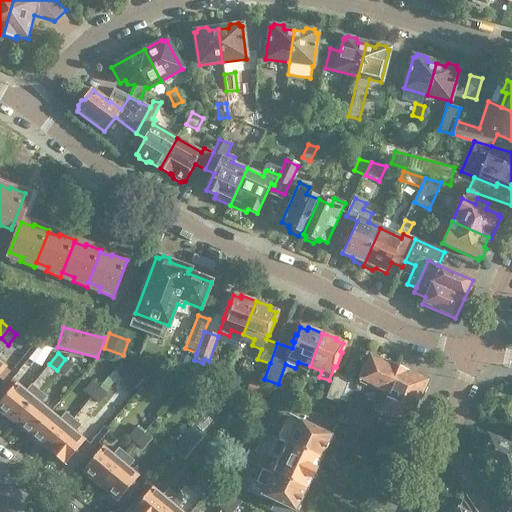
[(383,393),(396,365),(381,359),(377,360),(368,356),(352,391),(361,395),(366,385),(380,391),(383,393)]
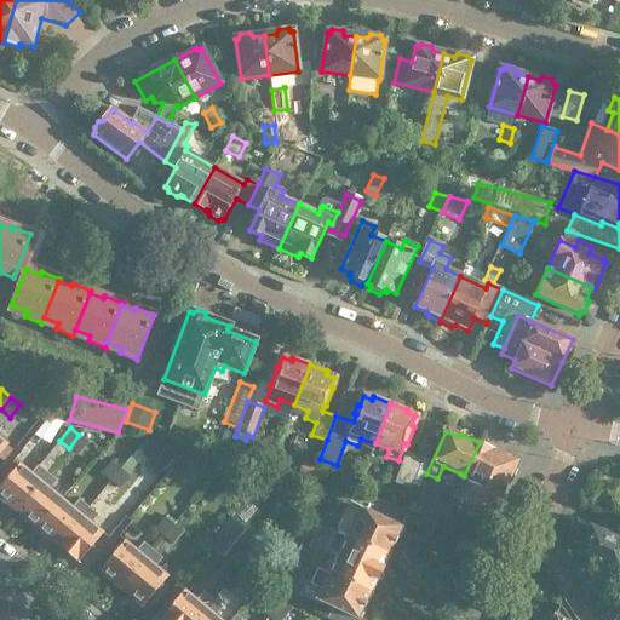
[(79,435),(69,448),(78,455),(89,442),(79,435)]
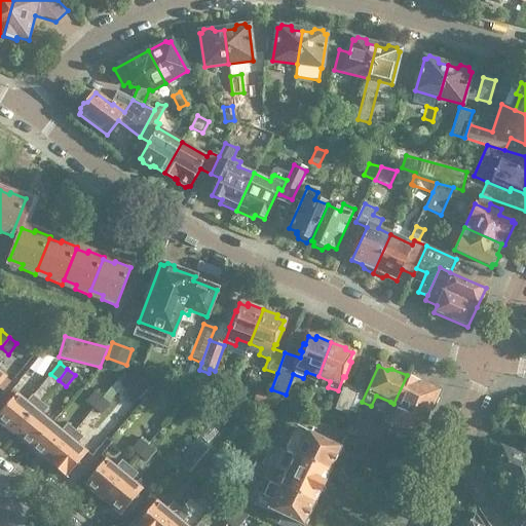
[(433,390),(435,387),(412,377),(411,377),(407,375),(393,404),(390,402),(381,422),(417,434),(421,423),(425,422),(429,411),(430,411),(437,396),(435,395),(433,390)]
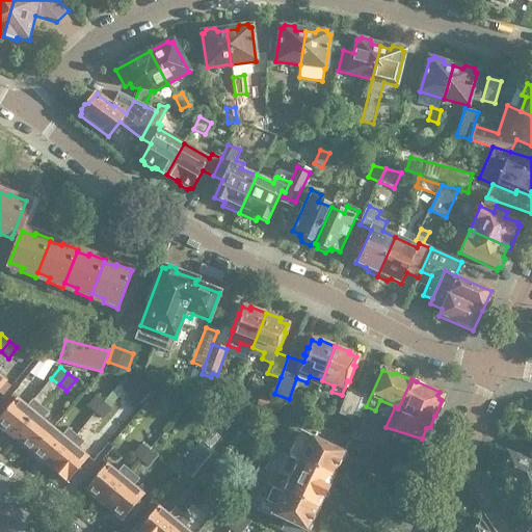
[(208,388),(201,384),(196,397),(204,399),(208,388)]
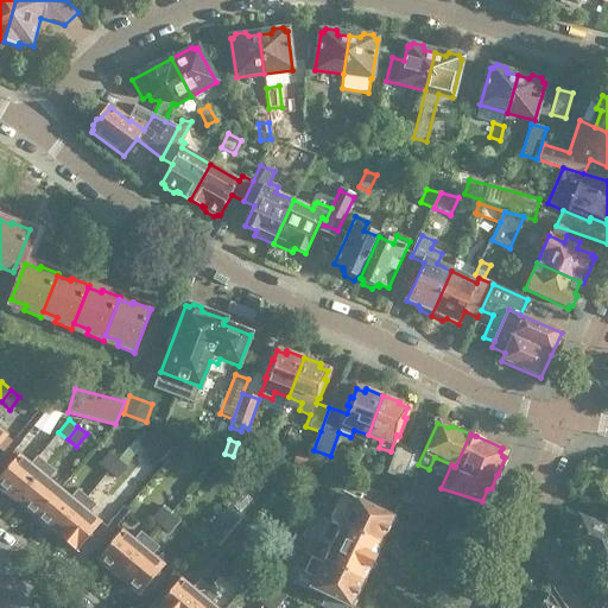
[(415,450),(399,444),(388,473),(404,479),(415,450)]
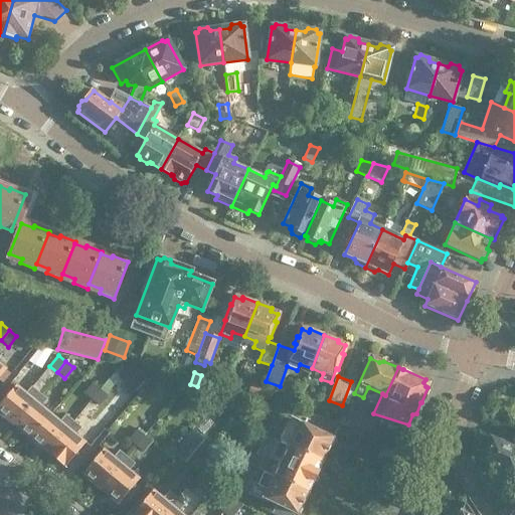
[(84,394),(92,399),(99,390),(92,383),(84,394)]
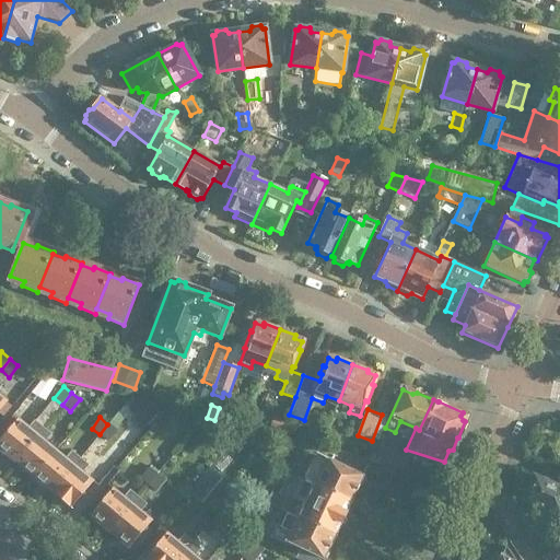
[(281,432),(286,421),(273,417),(269,428),(281,432)]
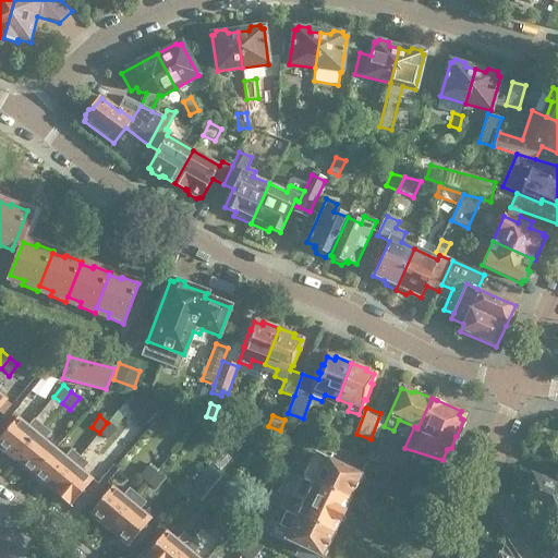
[(0,447),(15,461),(44,426),(34,421),(29,426),(17,416),(0,438),(0,447)]
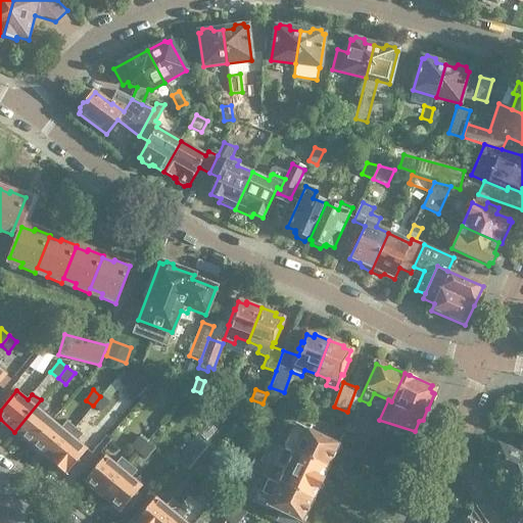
[(278,397),(267,393),(263,403),(274,408),(278,397)]
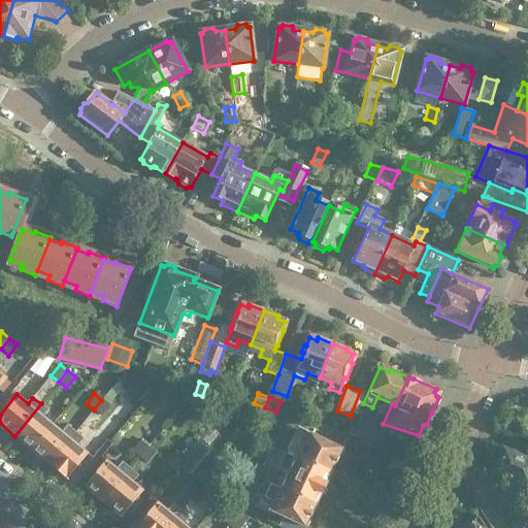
[(101,400),(94,409),(102,416),(109,406),(101,400)]
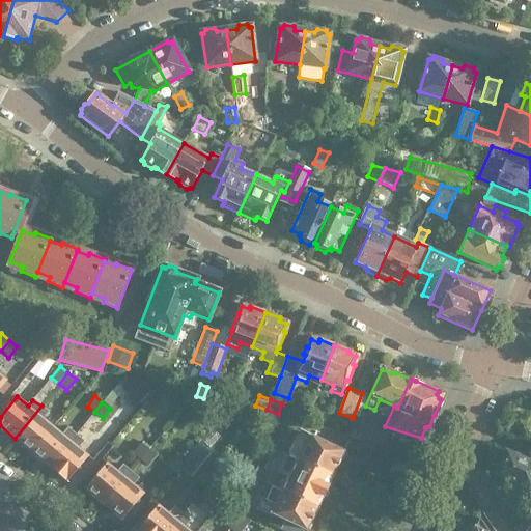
[(15,439),(31,451),(53,426),(44,418),(49,412),(42,406),(15,439)]
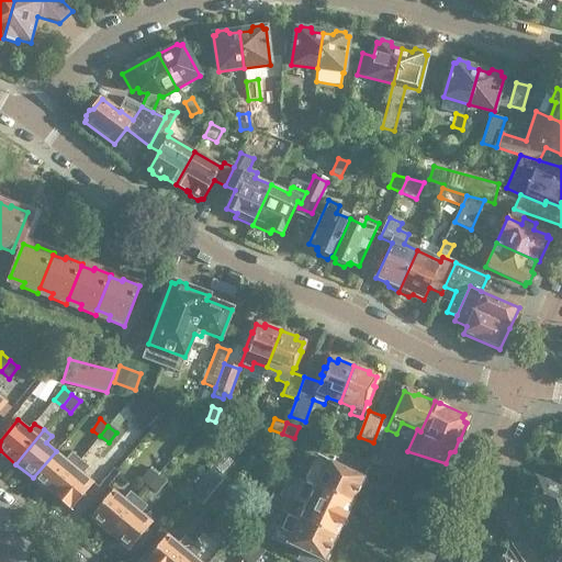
[(305,481),(351,502),(370,463),(366,461),(321,449),(305,481)]
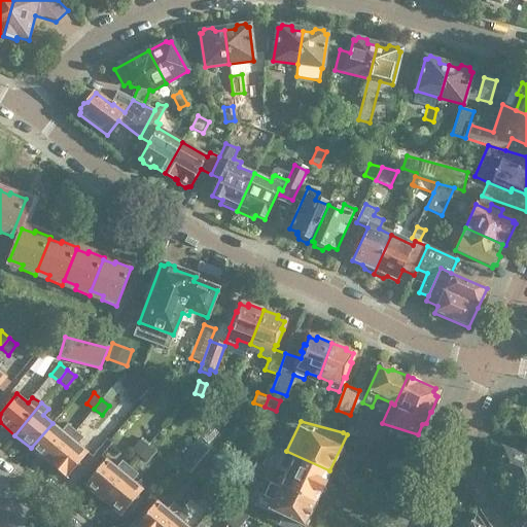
[(31,448),(51,465),(75,431),(67,425),(62,431),(53,423),(31,448)]
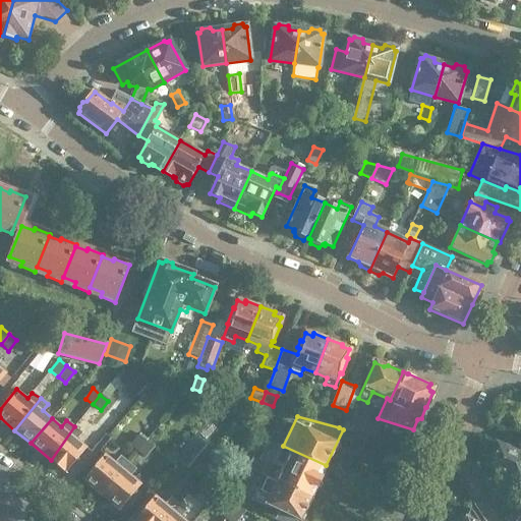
[(351,429),(377,438),(380,425),(355,418),(351,429)]
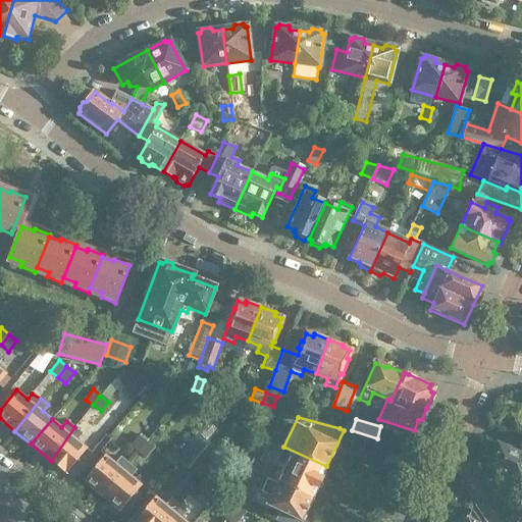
[(175,459),(188,469),(207,446),(205,444),(216,429),(208,422),(197,436),(195,435),(175,459)]
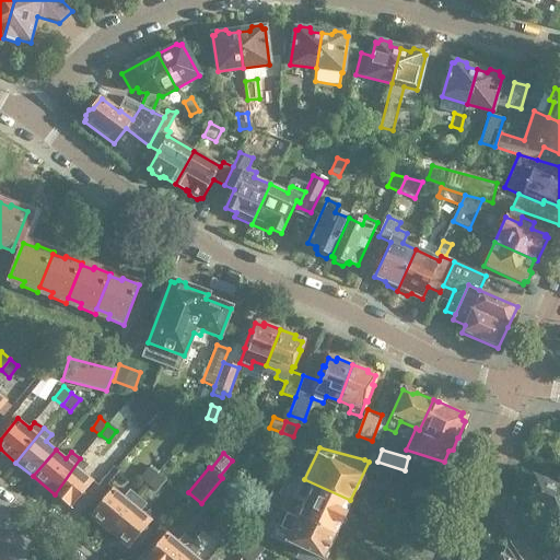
[(80,458),(55,494),(71,508),(93,480),(83,473),(89,465),(80,458)]
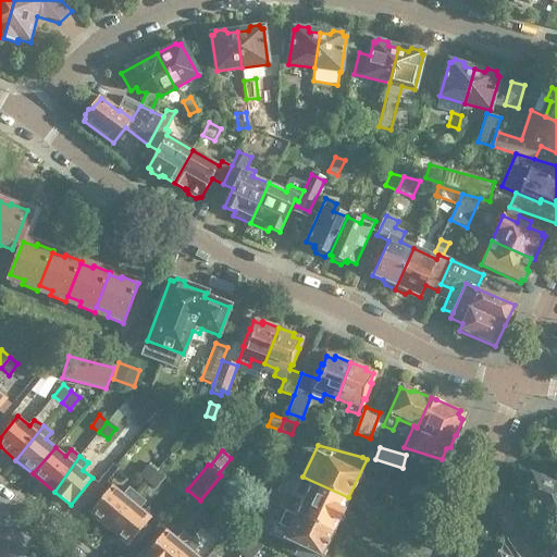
[(138,477),(147,483),(157,472),(148,465),(138,477)]
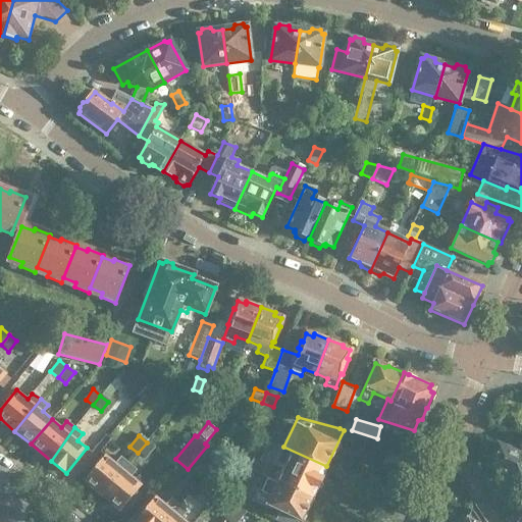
[(326,466),(283,447),(283,448),(269,440),(259,461),(244,458),(240,466),(275,482),(311,499),(326,467),(326,466)]
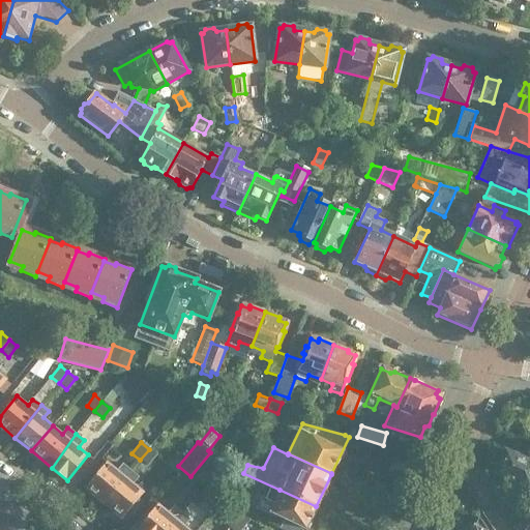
[(149,449),(140,460),(147,466),(156,455),(149,449)]
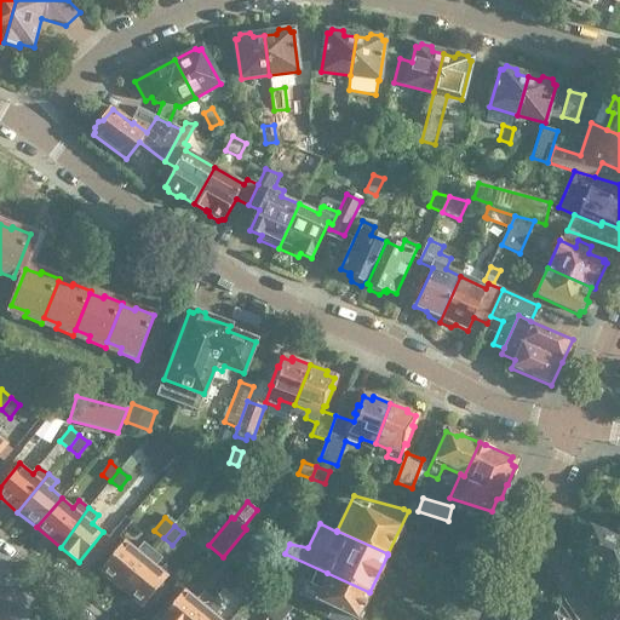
[(619,540),(591,528),(579,555),(619,573),(619,540)]
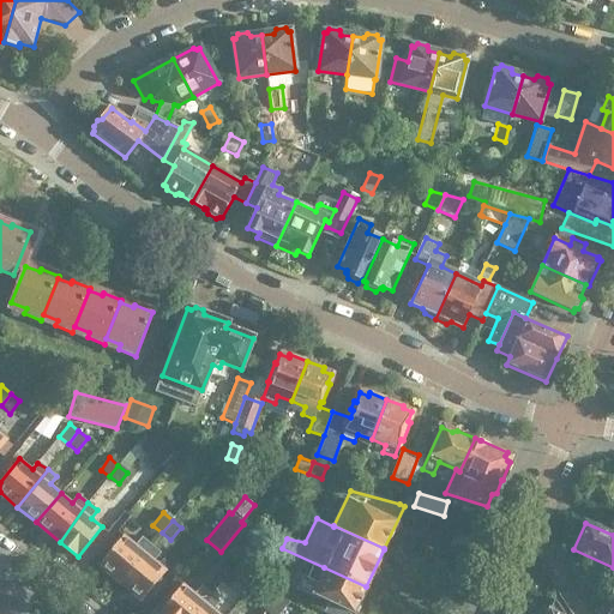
[(100,565),(121,582),(151,546),(142,537),(137,545),(125,535),(100,565)]
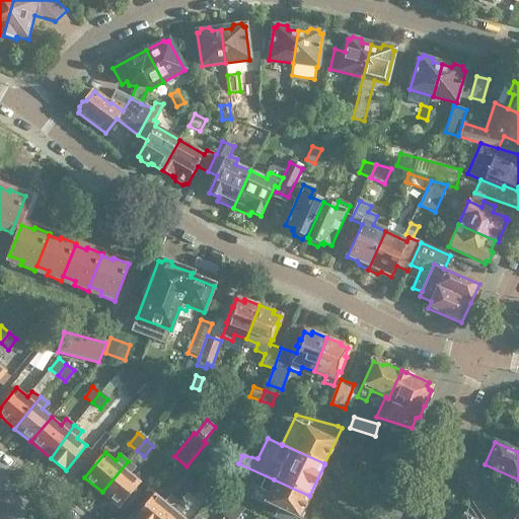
[(128,461),(102,492),(121,507),(141,482),(131,473),(136,467),(128,461)]
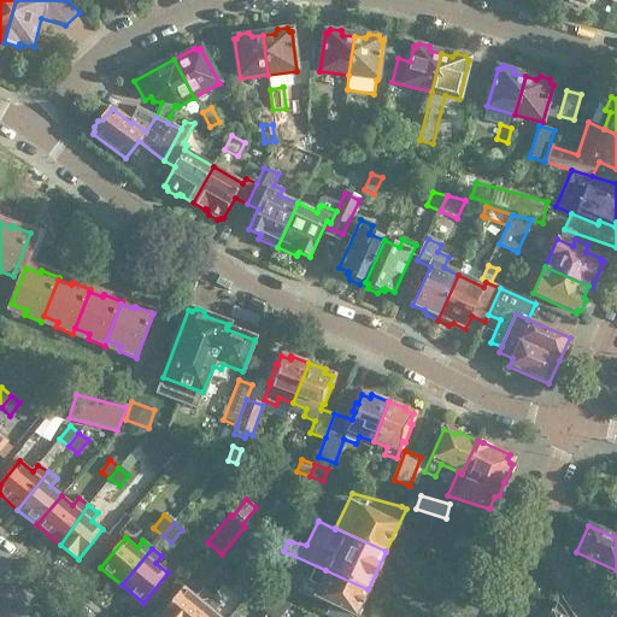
[(213,576),(222,583),(233,571),(223,564),(213,576)]
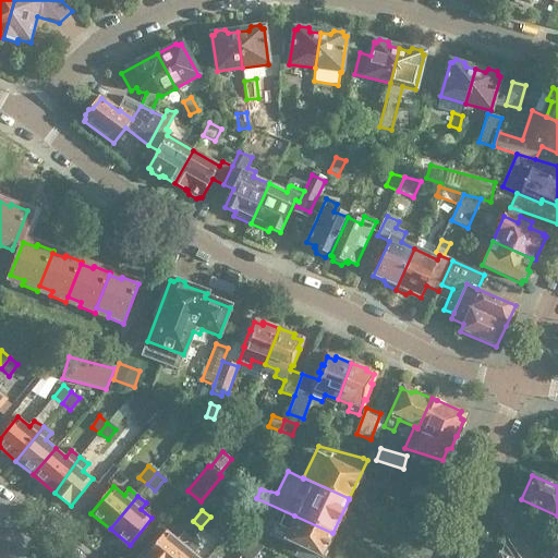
[(283,540),(320,557),(332,533),(294,516),(294,517),(287,512),(281,524),(275,522),(269,535),(282,542),(283,540)]
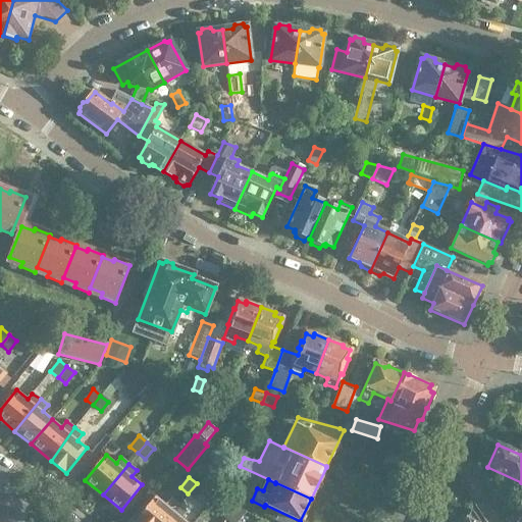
[(197,483),(188,493),(196,501),(204,490),(197,483)]
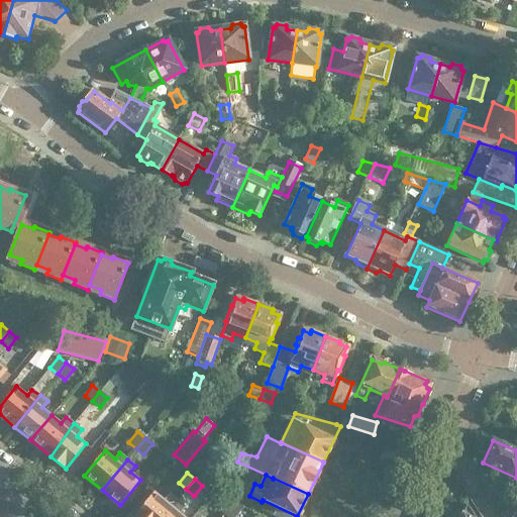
[(134,516),(162,516),(177,500),(170,494),(165,500),(156,492),(134,516)]
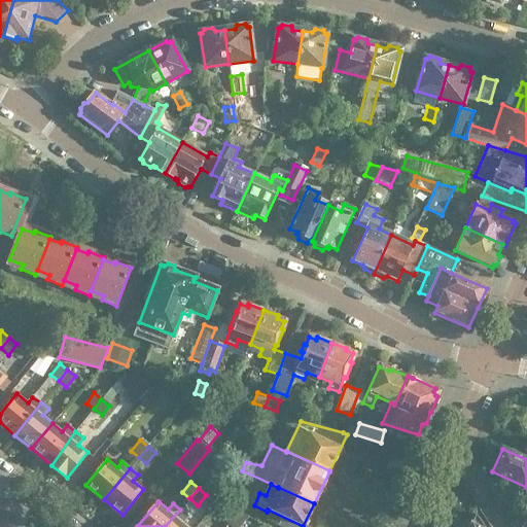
[(220,519),(227,525),(239,511),(230,507),(220,519)]
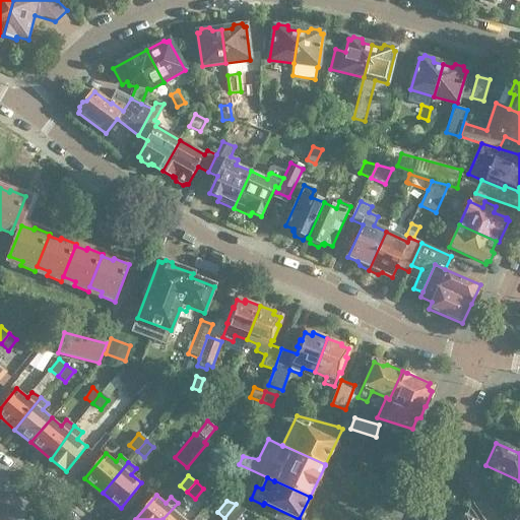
[(178,503),(163,519),(186,519),(181,515),(186,510),(178,503)]
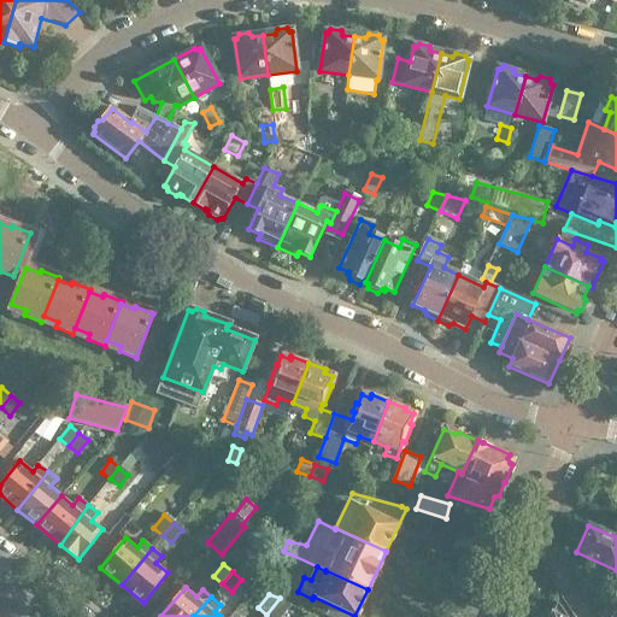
[(280,598),(266,615),(269,616),(281,616),(291,605),(283,599),(280,598)]
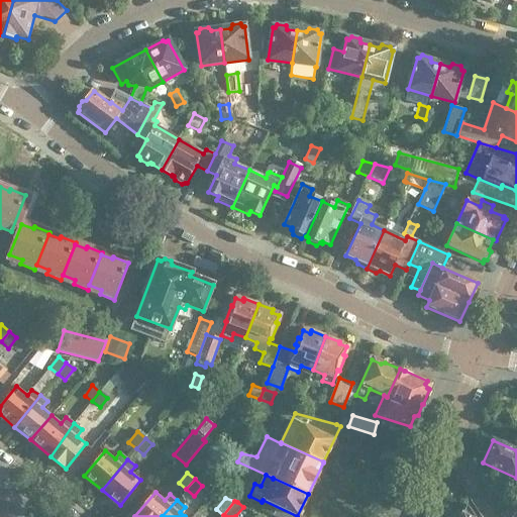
[(475,516),(469,507),(467,506),(462,514),(460,516),(459,516),(475,516)]
